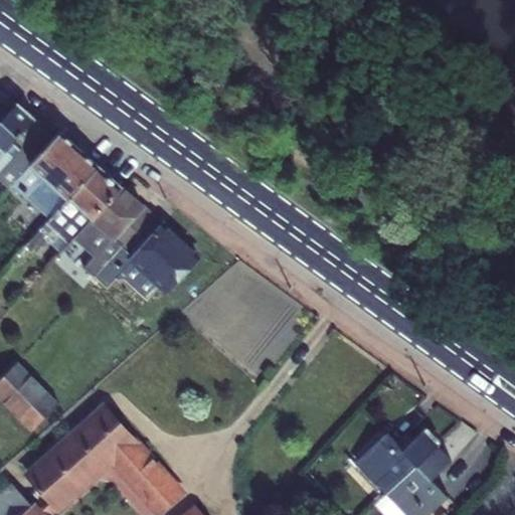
[(44,128),(20,104),(9,117),(0,125),(0,179),(22,153),(44,128)]
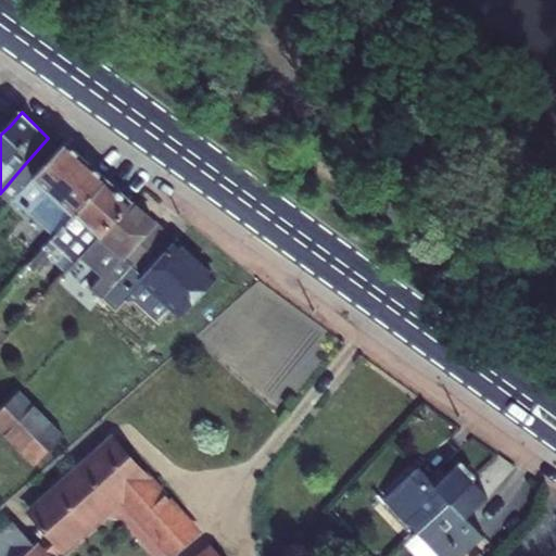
[(0,135),(10,126),(0,117),(0,135)]
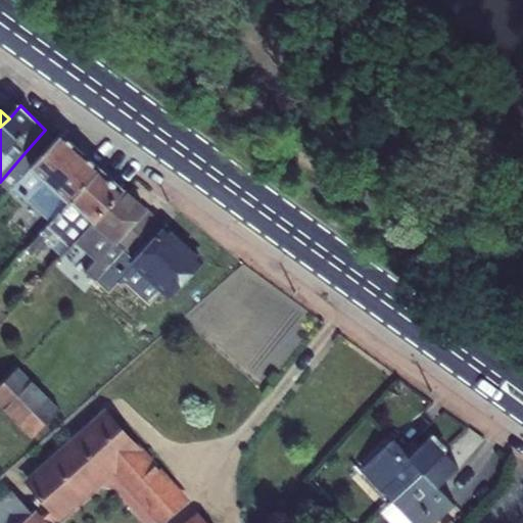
[(60,136),(55,141),(45,130),(22,155),(0,182),(9,191),(10,189),(50,226),(99,171),(60,136)]
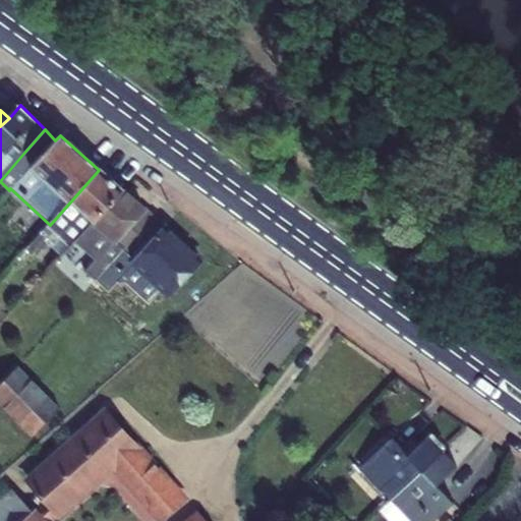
[(74,241),(121,190),(99,170),(50,225),(39,236),(60,256),(74,241)]
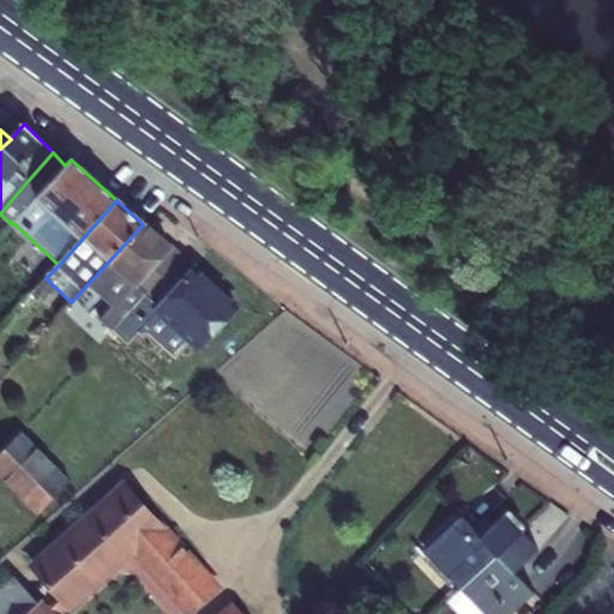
[(144,299),(181,259),(143,224),(88,284),(113,306),(100,319),(113,331),(144,299)]
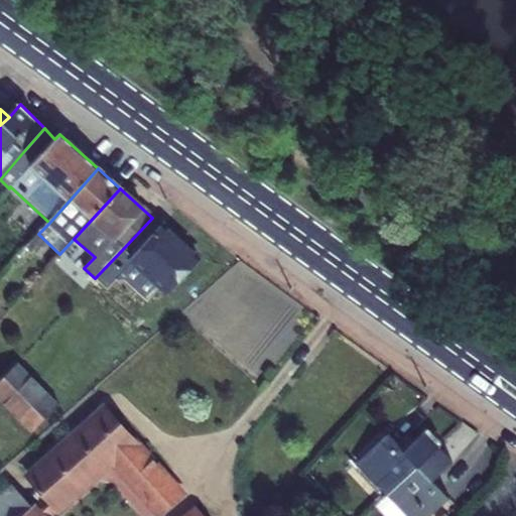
[(169,294),(200,260),(152,218),(121,251),(142,269),(129,283),(126,279),(113,293),(126,305),(139,290),(155,305),(167,291),(169,294)]
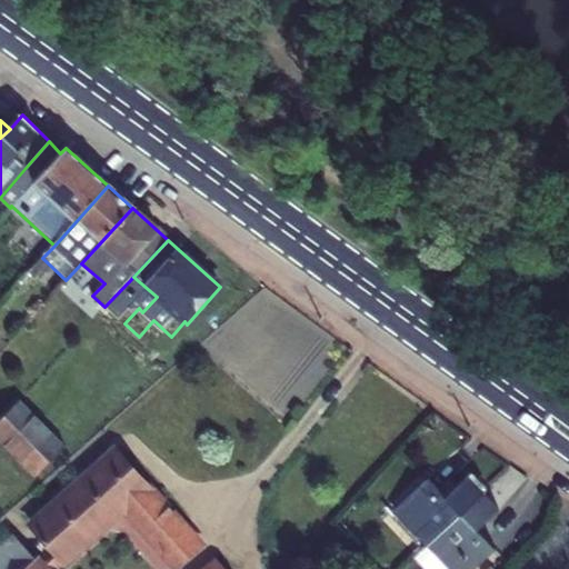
[(0,442),(35,478),(66,447),(20,401),(0,421),(0,442)]
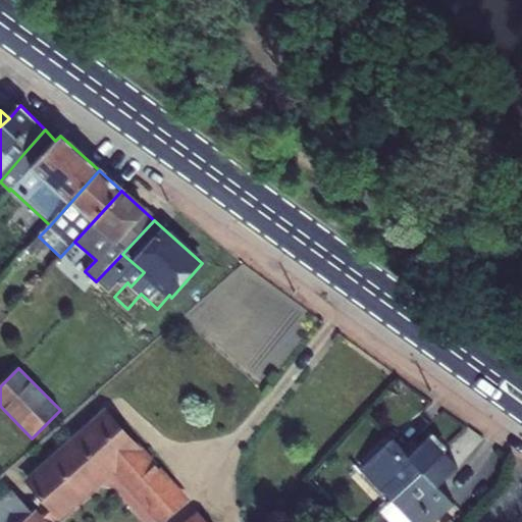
[(204,521),(198,515),(189,521),(57,521),(117,470),(162,521),(186,502),(105,409),(28,478),(47,501),(33,514),(12,490),(0,501),(0,521),(204,521)]
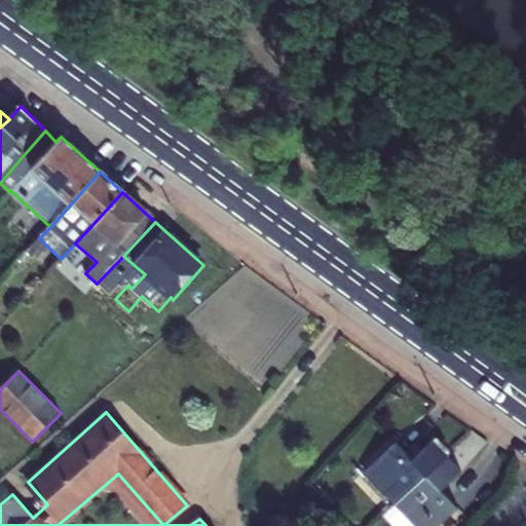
[(392,505),(445,455),(431,441),(412,460),(395,443),(362,474),(392,505)]
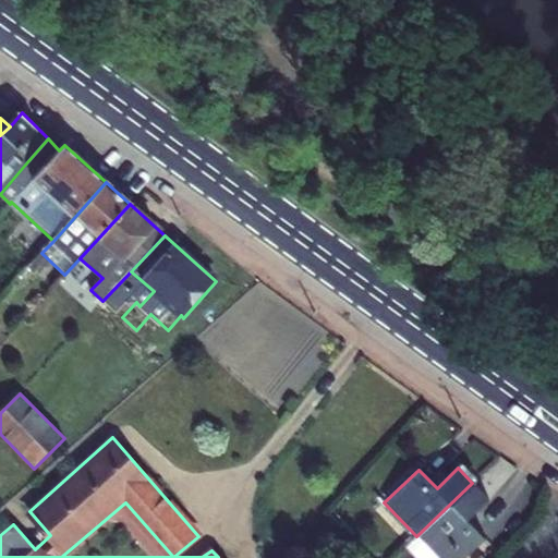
[(466,521),(488,500),(472,483),(416,536),(437,557),(463,557),(484,538),(466,521)]
